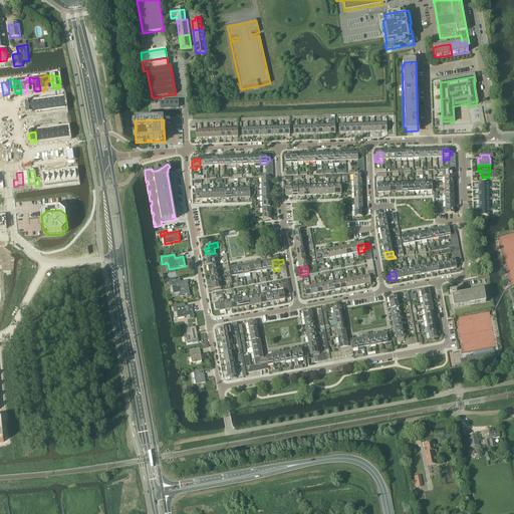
[(170,287),(173,286),(174,293),(180,292),(181,293),(183,293),(183,295),(187,294),(188,296),(187,296),(187,297),(190,297),(188,281),(180,282),(179,279),(169,281),(170,287)]
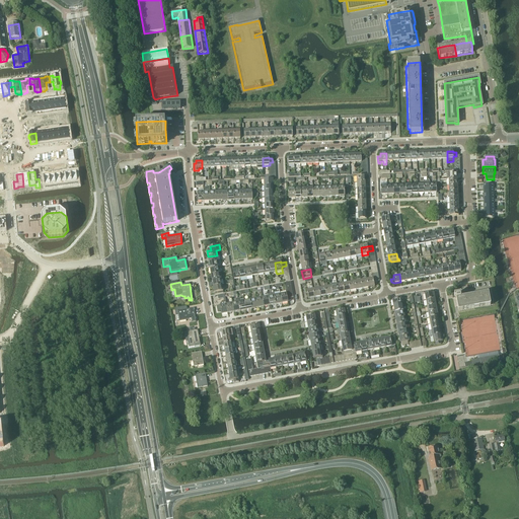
[(290,282),(285,284),(286,293),(288,301),(291,301),(290,298),(293,298),(290,282)]
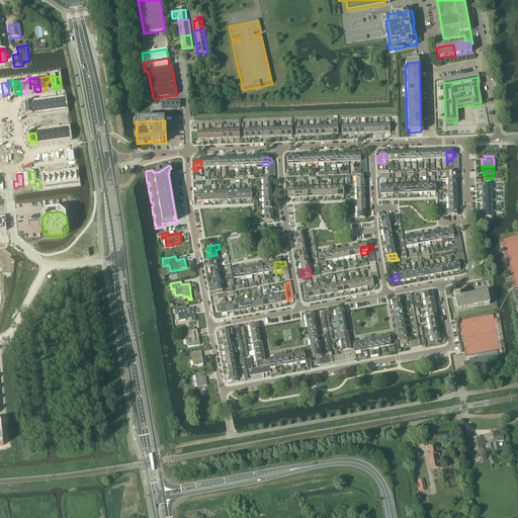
[(222,284),(212,286),(213,292),(214,292),(214,294),(223,292),(223,291),(222,284)]
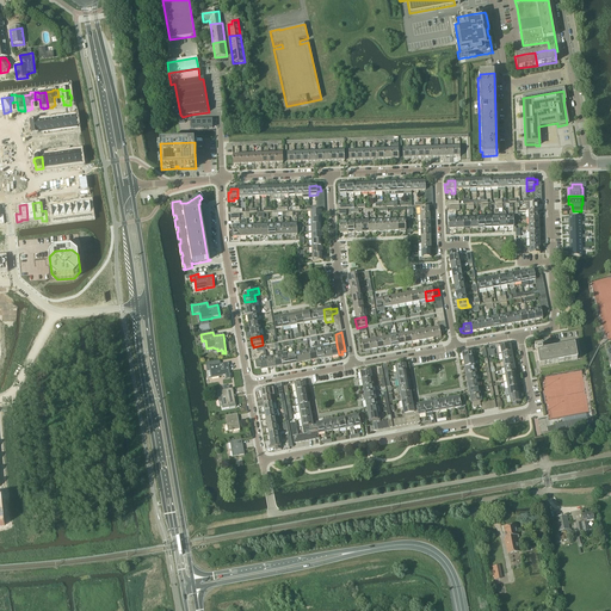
[(322,345),(315,347),(316,350),(318,360),(325,359),(323,349),(322,345)]
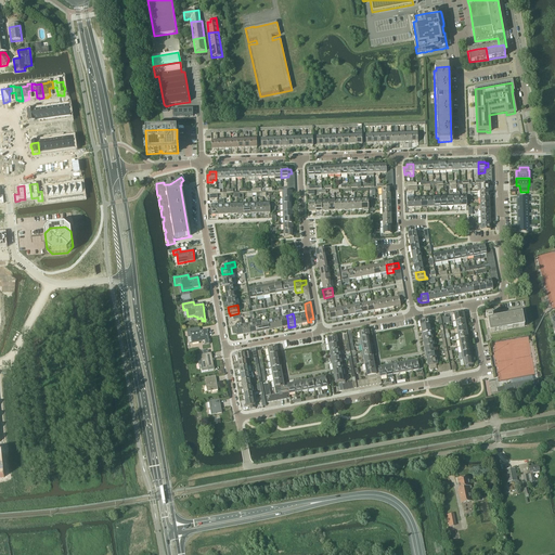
[(492,314),(486,315),(486,319),(487,319),(490,334),(524,326),(521,313),(493,319),(492,314)]
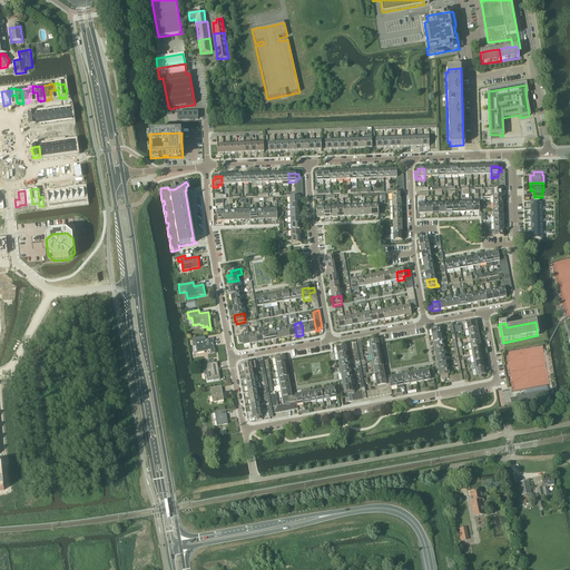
[(430,331),(432,337),(441,335),(440,328),(442,328),(442,325),(433,326),(433,330),(430,331)]
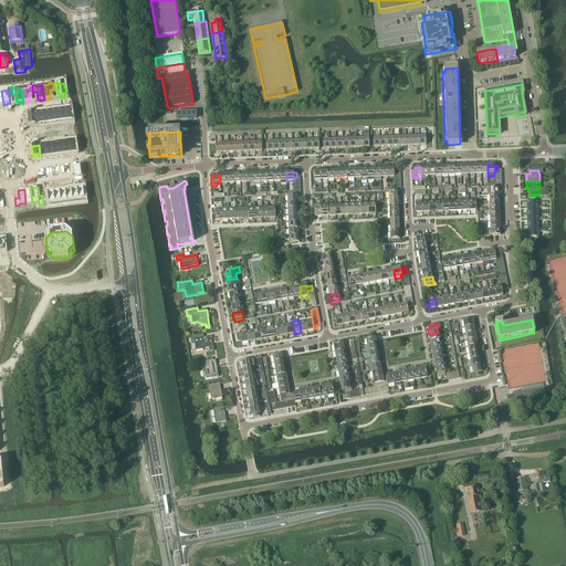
[(196,350),(208,348),(209,353),(213,352),(212,347),(211,336),(202,338),(201,335),(198,336),(190,337),(191,342),(191,345),(195,345),(196,350)]
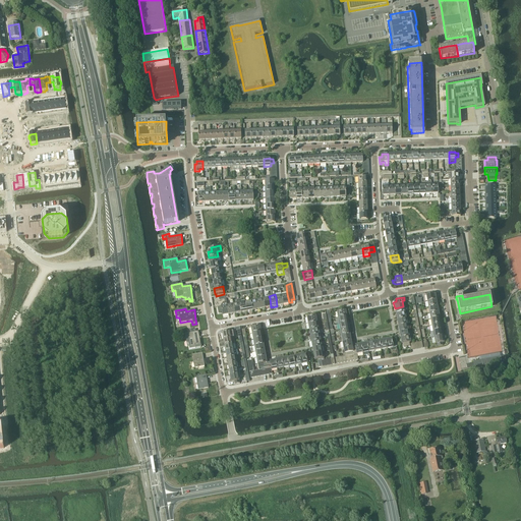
[(197,332),(184,335),(186,344),(188,343),(189,350),(200,348),(197,332)]
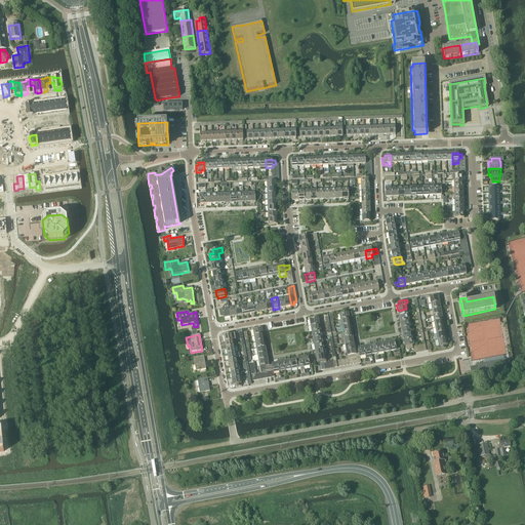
[(407,351),(413,350),(412,347),(412,346),(413,346),(412,339),(403,340),(404,347),(406,347),(406,348),(406,350),(407,350),(407,351)]
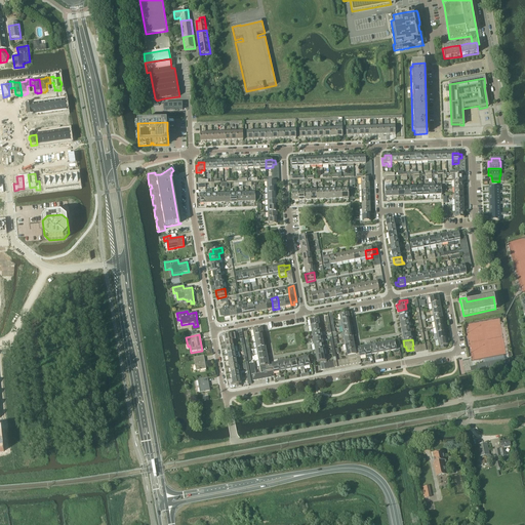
[(446,339),(437,340),(438,347),(440,347),(441,350),(446,349),(445,346),(447,346),(446,339)]
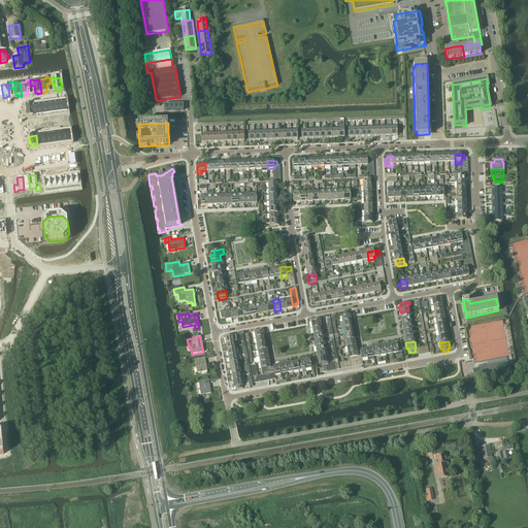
[(391,344),(392,354),(395,353),(396,355),(397,356),(401,355),(399,348),(397,349),(396,343),(391,344)]
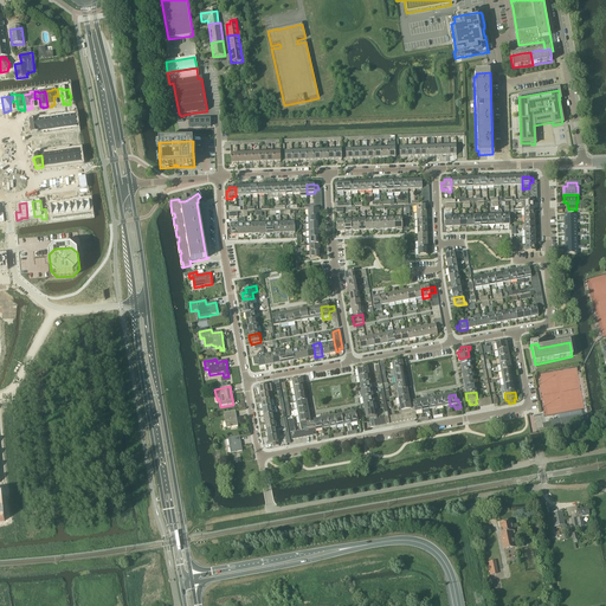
[(398,399),(401,414),(404,414),(405,421),(416,419),(414,412),(413,403),(410,404),(408,397),(398,399)]
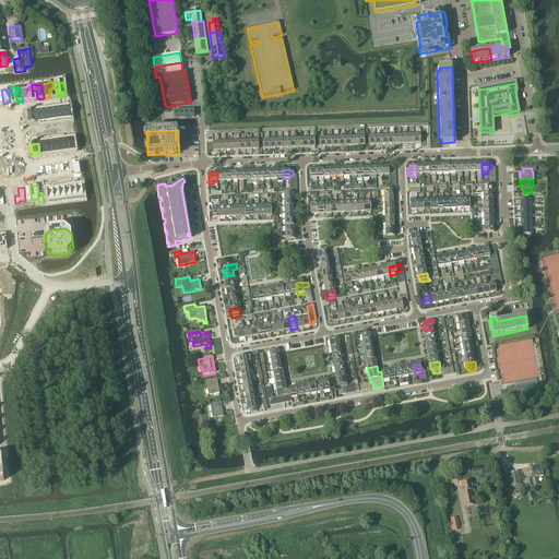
[(346,378),(336,380),(337,387),(340,387),(342,394),(346,393),(345,388),(347,387),(346,378)]
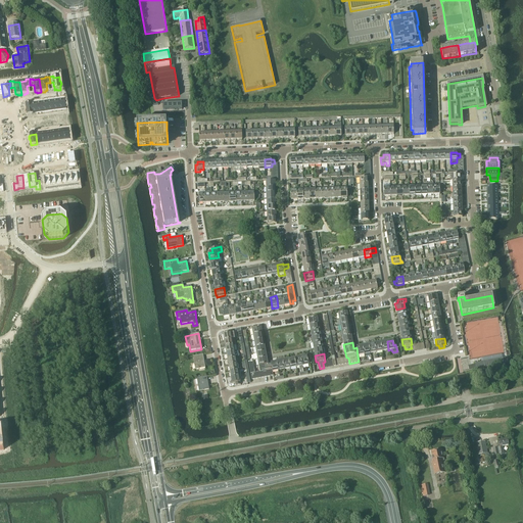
[(204,369),(202,355),(193,357),(195,370),(204,369)]
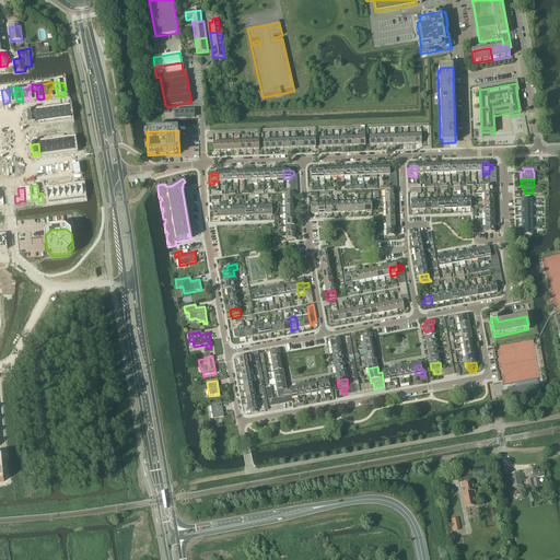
[(509,391),(510,395),(539,389),(538,383),(537,383),(538,384),(527,385),(526,385),(518,387),(517,387),(509,388),(509,391)]
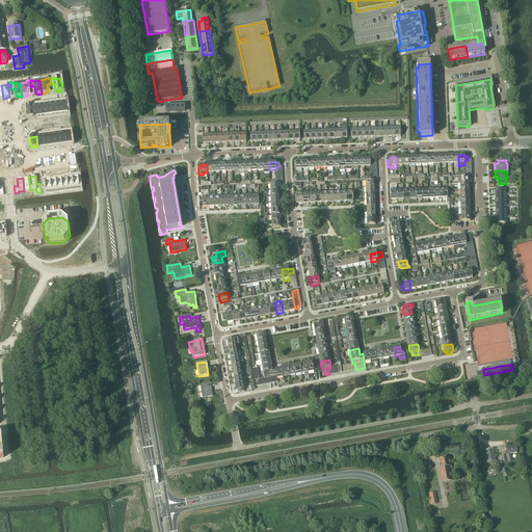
[(271,365),(262,366),(263,372),(264,378),(267,378),(270,377),(273,376),(276,376),(275,370),(272,371),(271,365)]
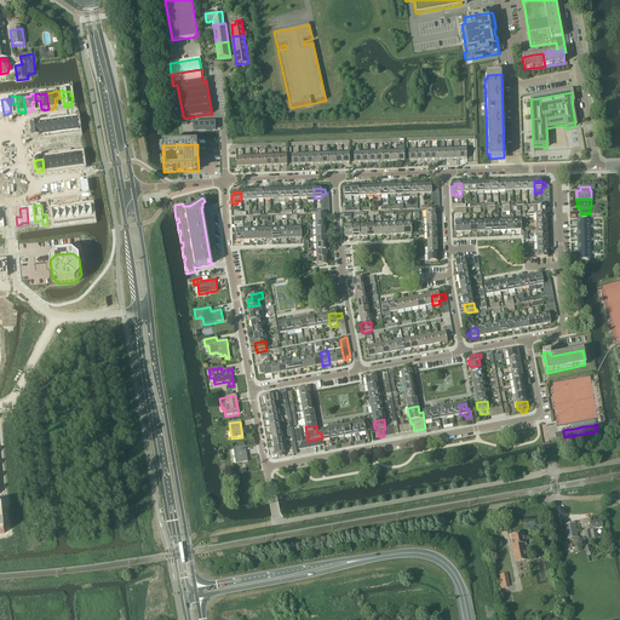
[(322,438),(319,438),(320,446),(323,446),(322,442),(329,440),(328,429),(321,431),(322,438)]
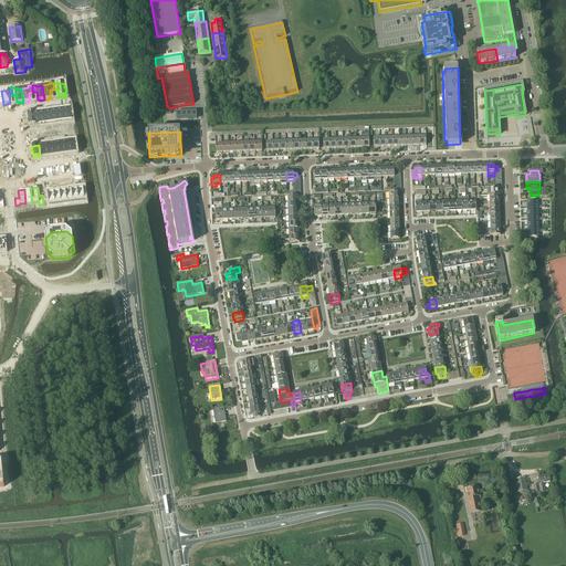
[(258,407),(250,409),(251,416),(254,415),(255,418),(260,417),(258,407)]
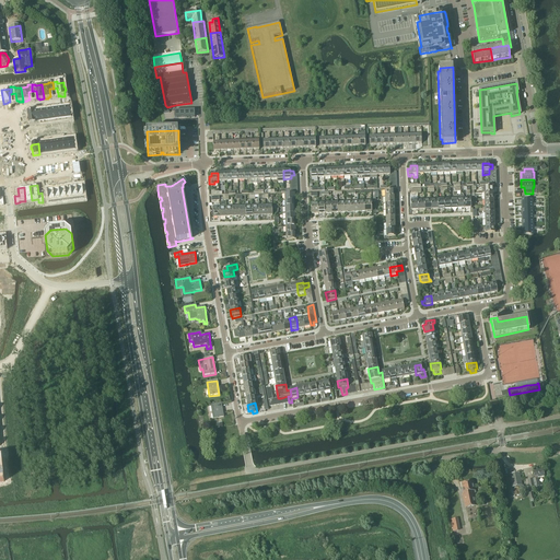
[(210,406),(213,420),(224,418),(221,404),(210,406)]
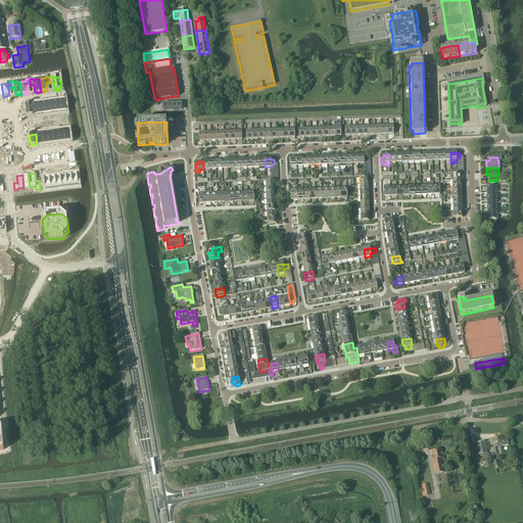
[(500,447),(492,448),(493,456),(504,454),(502,446),(509,445),(507,439),(497,441),(500,447)]
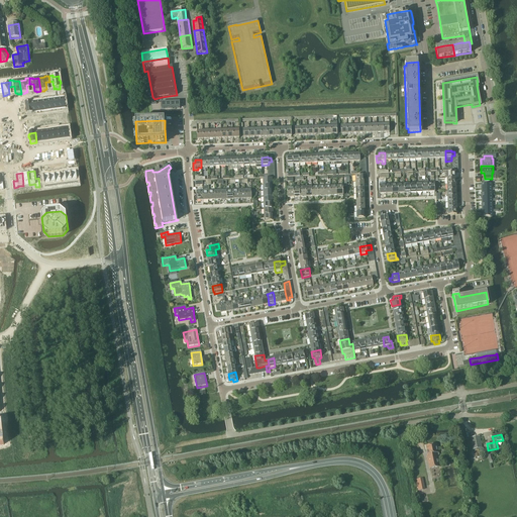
[(480,436),(471,438),(471,439),(473,450),(482,448),(480,436)]
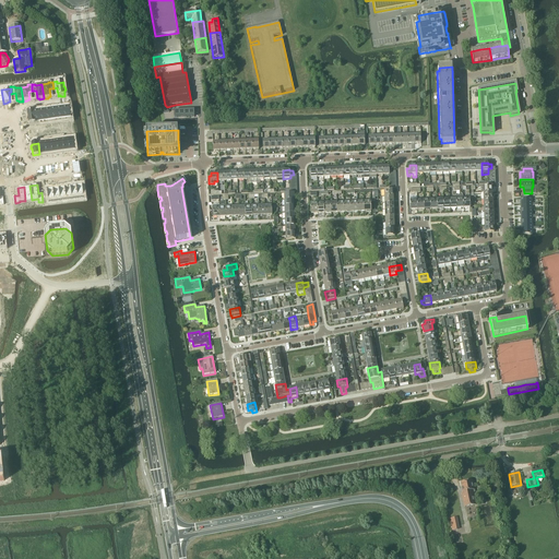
[(472,491),(474,491),(473,486),(472,486),(471,482),(461,484),(462,487),(461,487),(465,508),(474,506),(472,491)]
